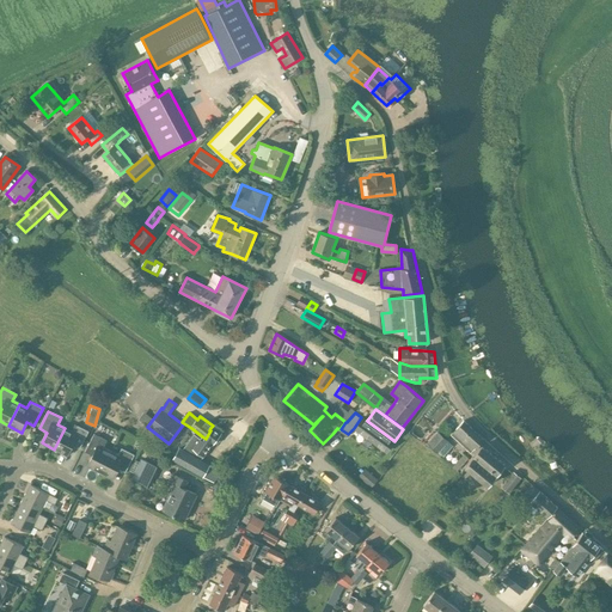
[(387,451),(395,441),(361,417),(354,428),(387,451)]
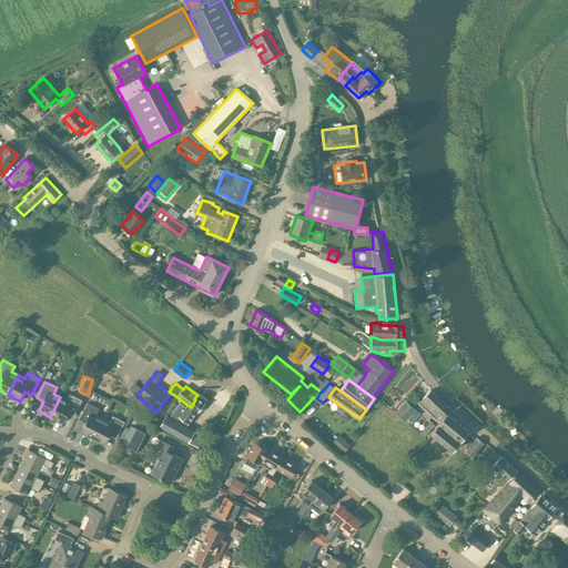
[(443,416),(449,408),(430,391),(424,398),(419,404),(437,419),(442,414),(443,416)]
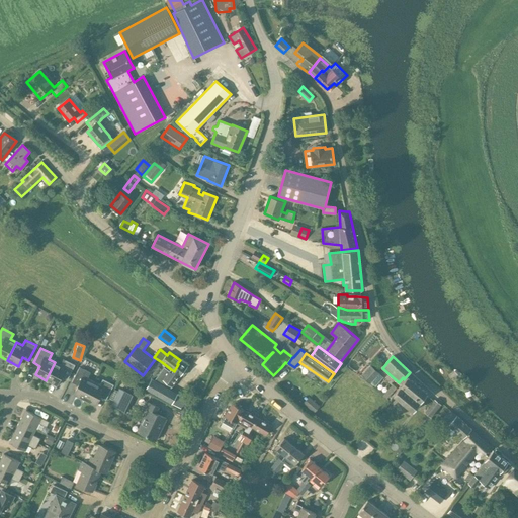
[(65,359),(62,365),(55,362),(46,380),(57,385),(62,376),(68,379),(75,365),(65,359)]
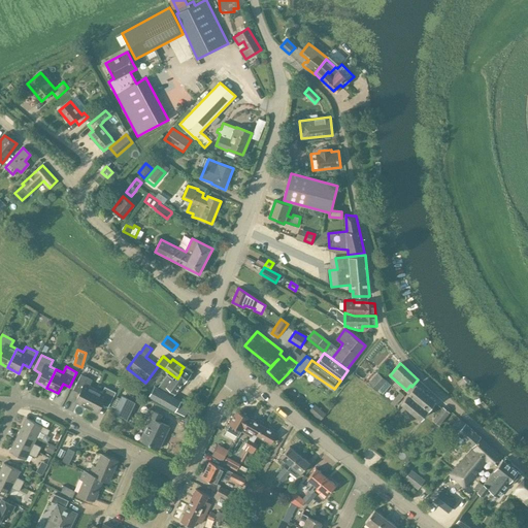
[(184,367),(182,369),(180,371),(182,371),(177,378),(174,376),(166,388),(170,391),(174,386),(178,390),(191,373),(184,367)]
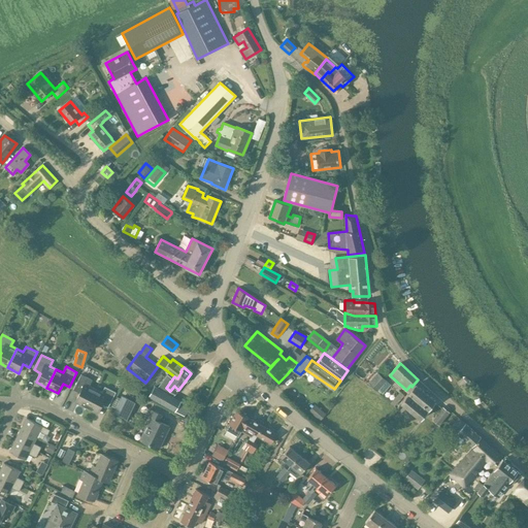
[(377,390),(387,381),(377,372),(369,382),(377,390)]
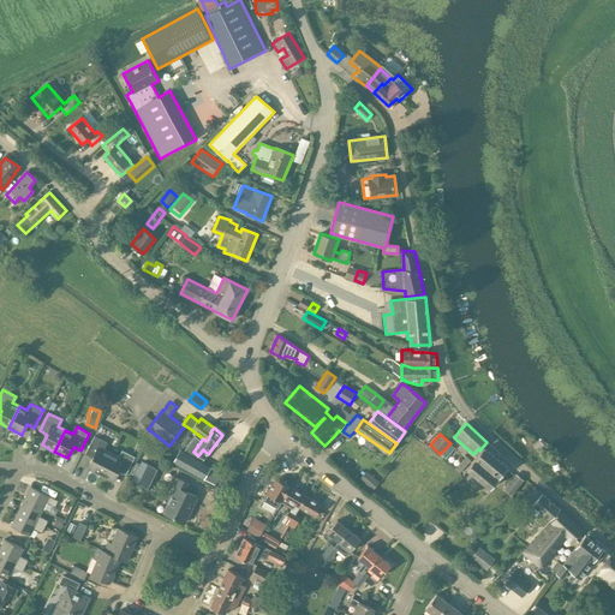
[(85,454),(94,458),(88,469),(101,475),(112,453),(105,449),(107,442),(95,436),(85,454)]
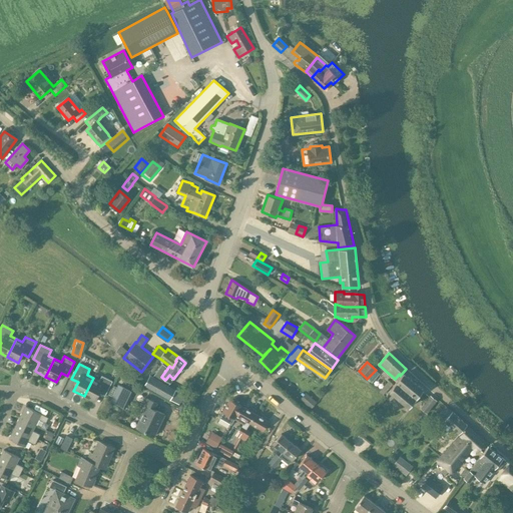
[(417,398),(424,390),(404,374),(390,391),(409,408),(417,398)]
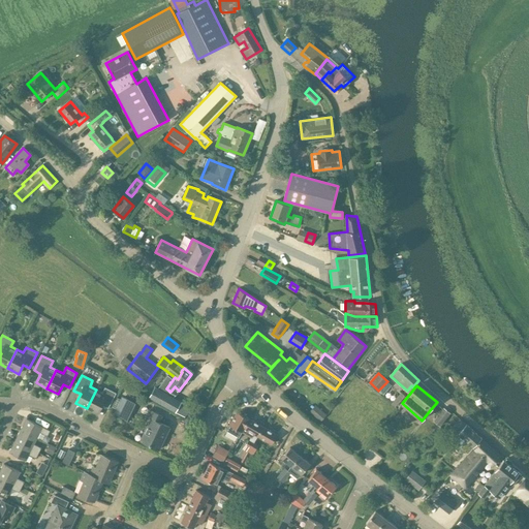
[(185,404),(182,401),(155,386),(149,398),(176,412),(180,414),(185,404)]
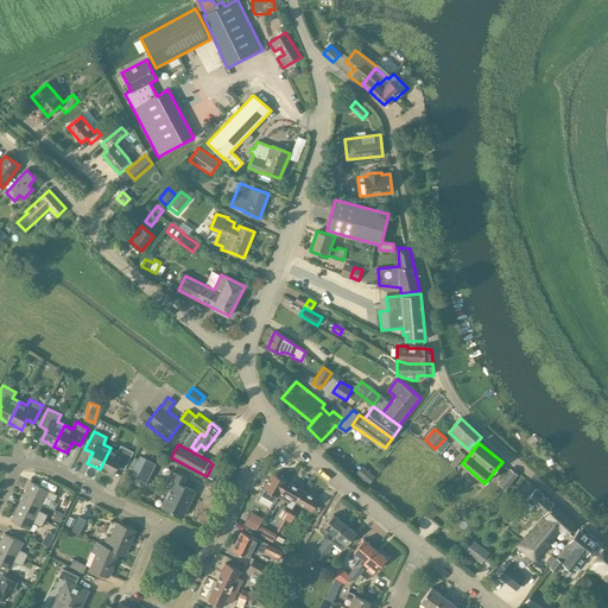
[(121,445),(118,451),(111,448),(100,469),(112,476),(118,466),(125,469),(133,451),(121,445)]
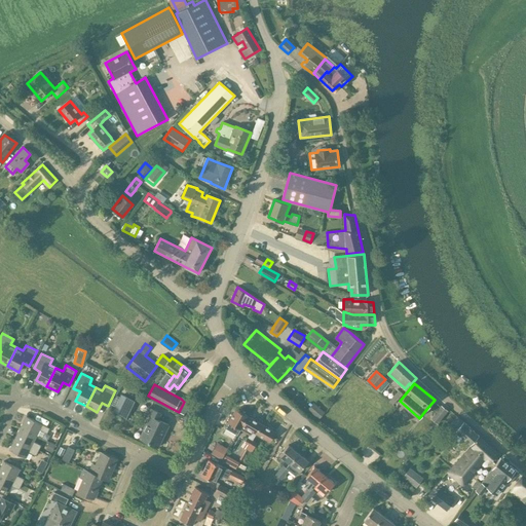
[(128,418),(137,402),(121,395),(120,397),(116,395),(111,405),(116,407),(114,411),(128,418)]
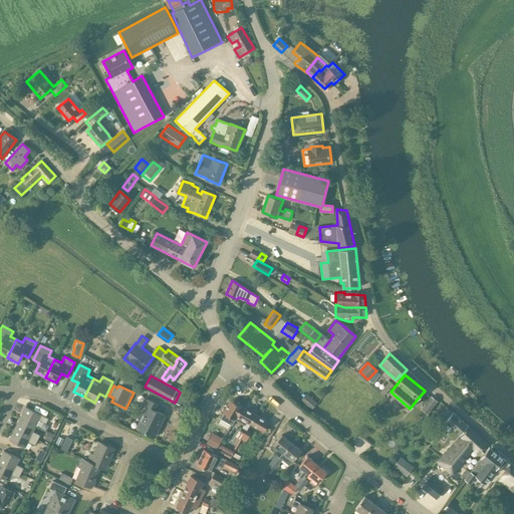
[(317,403),(307,394),(300,402),(311,411),(317,403)]
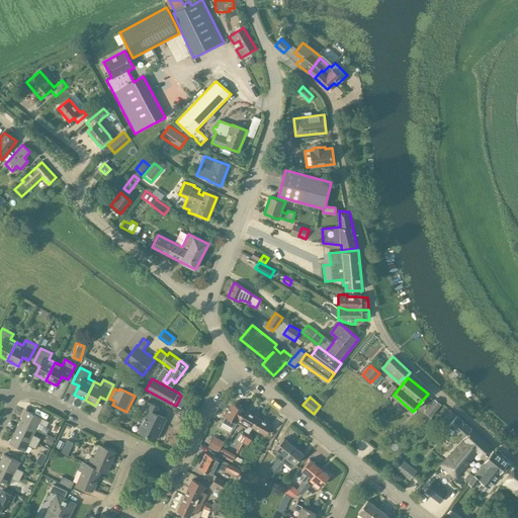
[(431,417),(441,405),(435,399),(425,412),(431,417)]
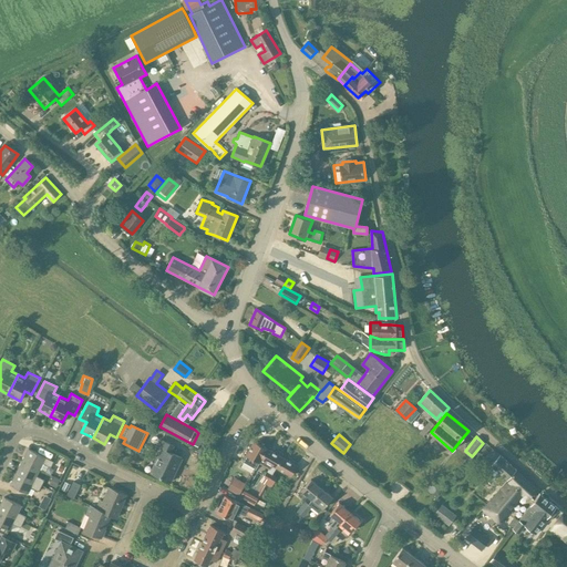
[(171,482),(182,459),(171,453),(174,445),(160,439),(156,446),(162,449),(151,473),(171,482)]
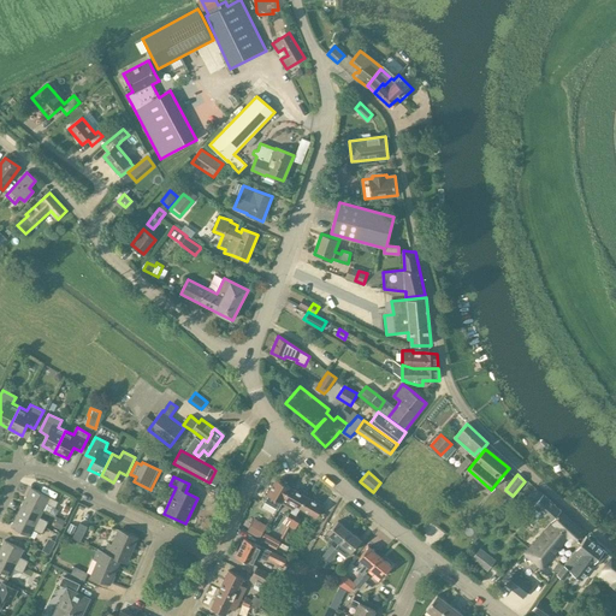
[(286,498),(292,487),(277,479),(267,493),(283,503),(285,498),(286,498)]
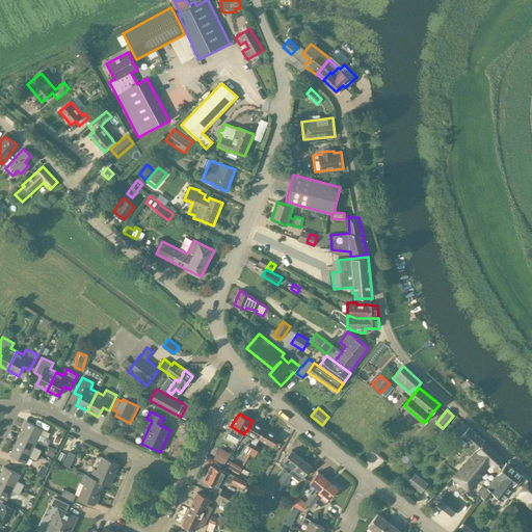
[(21,432),(37,441),(41,434),(48,439),(50,432),(43,429),(27,421),(21,432)]
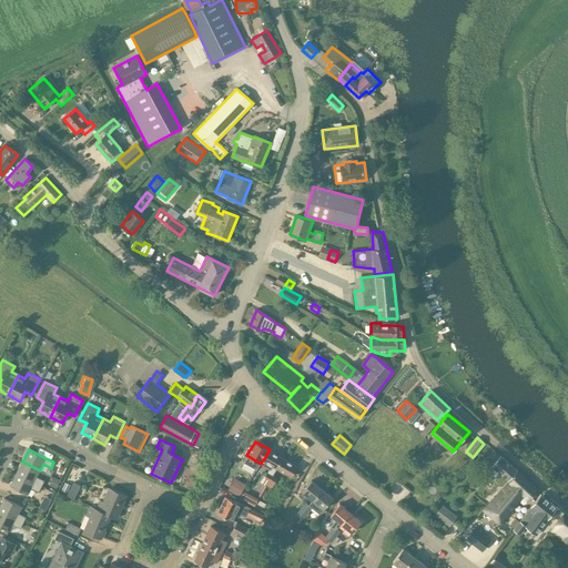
[(270,449),(264,459),(273,466),(271,470),(270,469),(262,483),(267,486),(273,475),(277,468),(284,458),(270,449)]
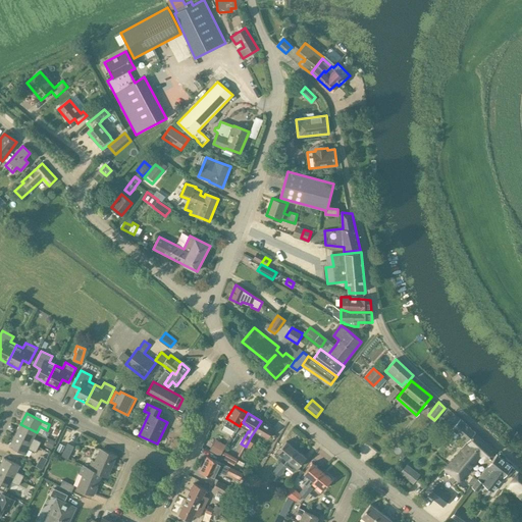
[(453,428),(460,419),(454,413),(446,422),(453,428)]
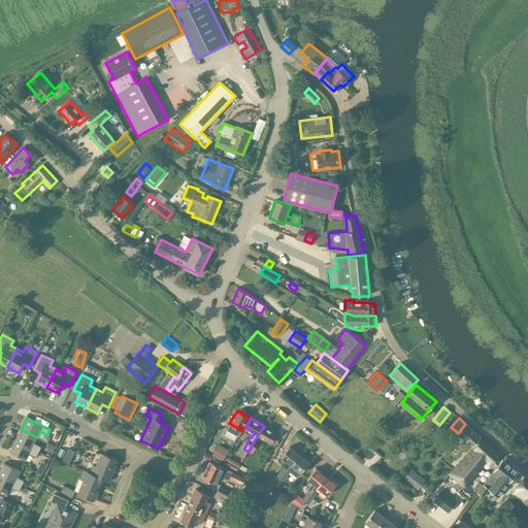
[(467,453),(482,437),(465,424),(458,433),(465,439),(459,446),(467,453)]
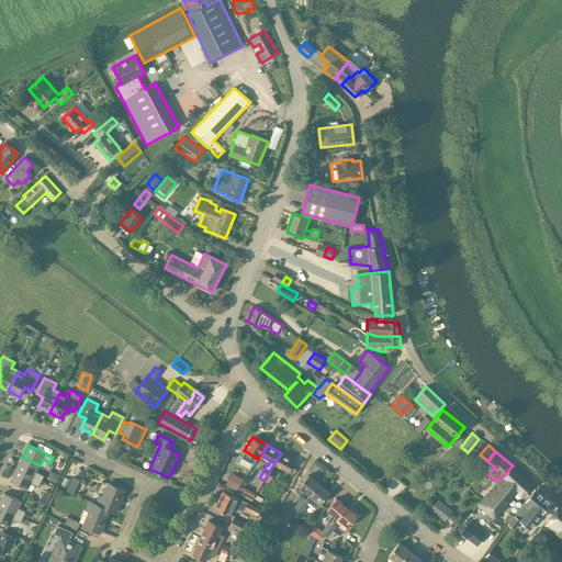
[(281,453),(274,463),(289,472),(295,462),(281,453)]
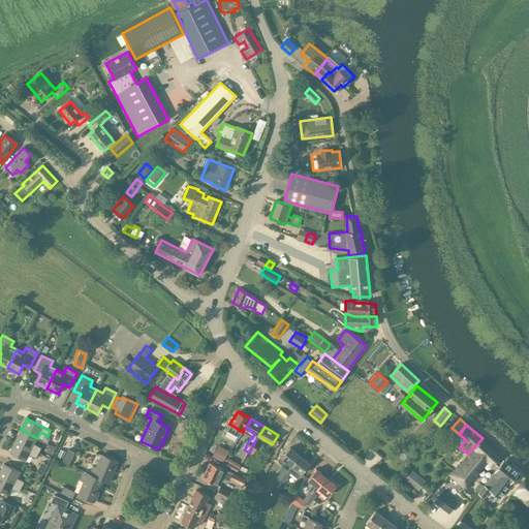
[(16,441),(38,453),(41,447),(34,444),(37,438),(21,430),(16,441)]
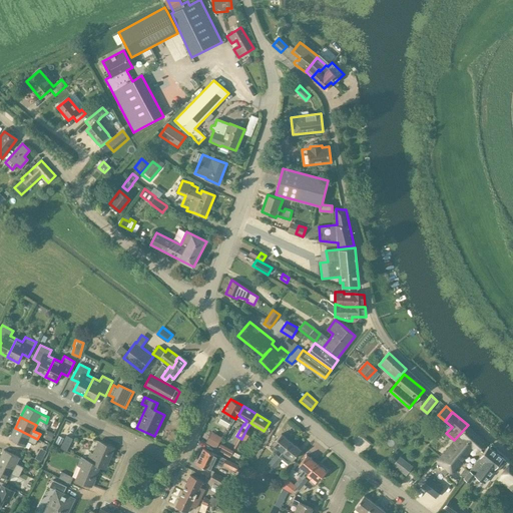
[(437,461),(445,467),(440,472),(444,476),(449,471),(451,474),(473,447),(478,452),(486,443),(469,426),(437,461)]
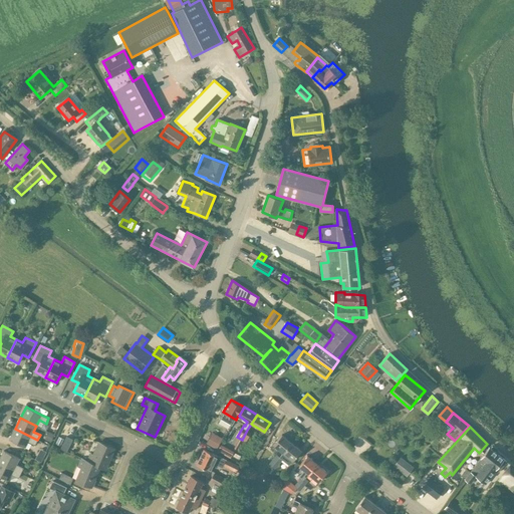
[(37,440),(15,429),(10,440),(25,448),(28,442),(35,445),(37,440)]
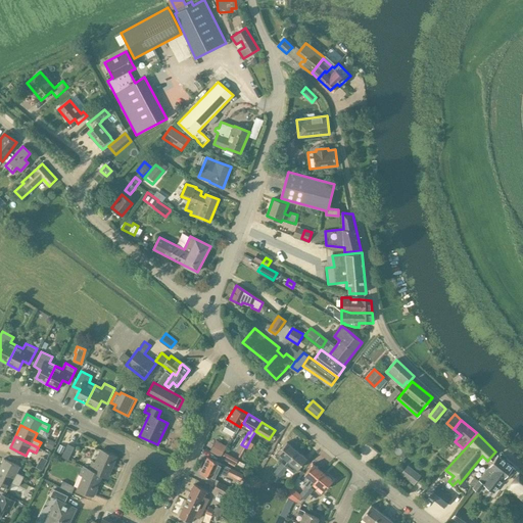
[(251,437),(246,447),(250,449),(255,440),(251,437)]
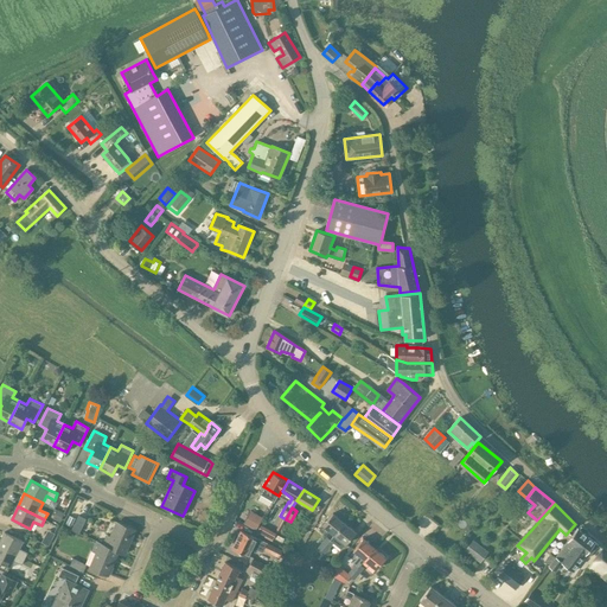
[(333,513),(324,525),(336,535),(345,523),(333,513)]
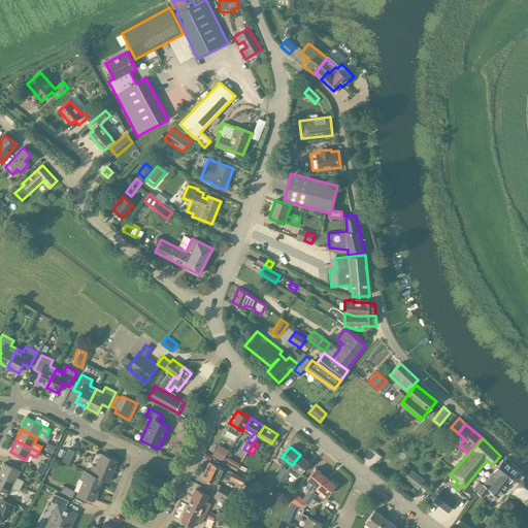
[(68,448),(62,460),(69,464),(75,452),(68,448)]
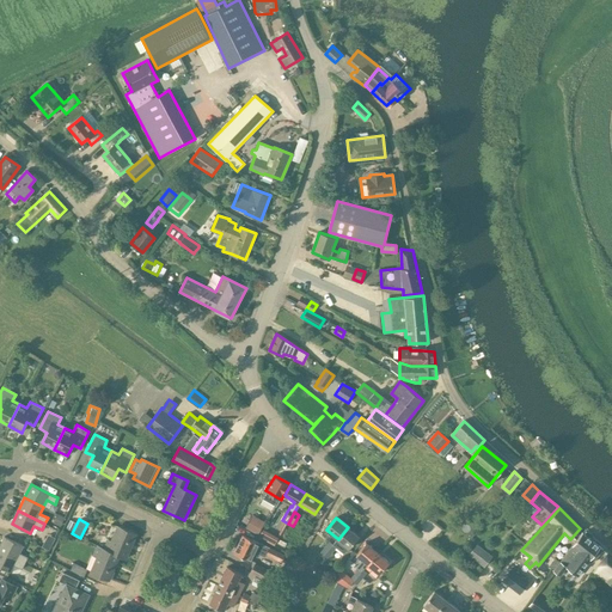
[(246,528),(258,534),(263,526),(250,519),(246,528)]
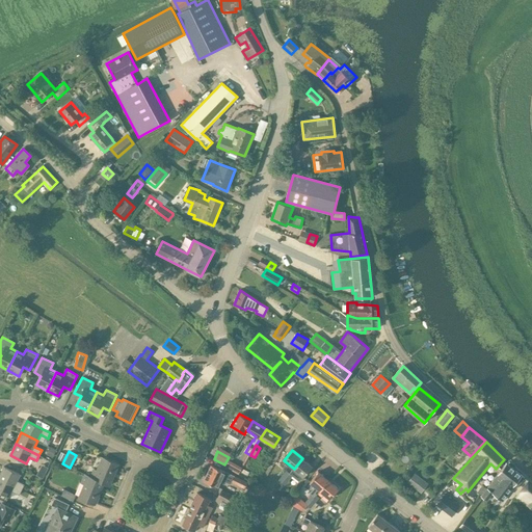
[(104,482),(104,483),(110,486),(120,464),(103,457),(97,471),(95,470),(91,477),(92,477),(91,478),(104,482)]
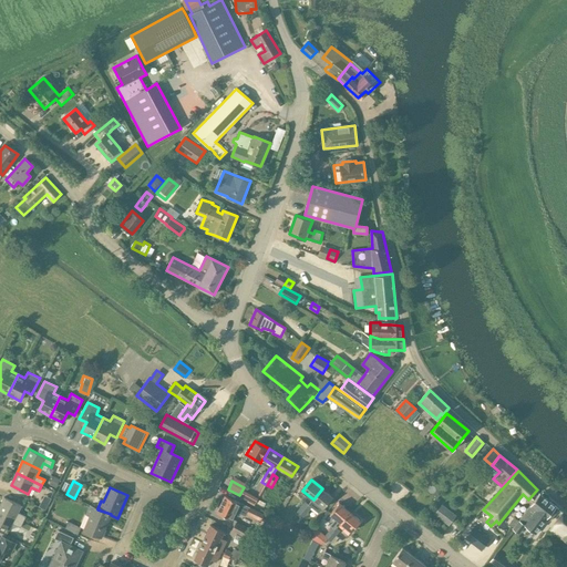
[(313,500),(309,504),(312,507),(320,513),(323,508),(333,497),(322,488),(313,500)]
